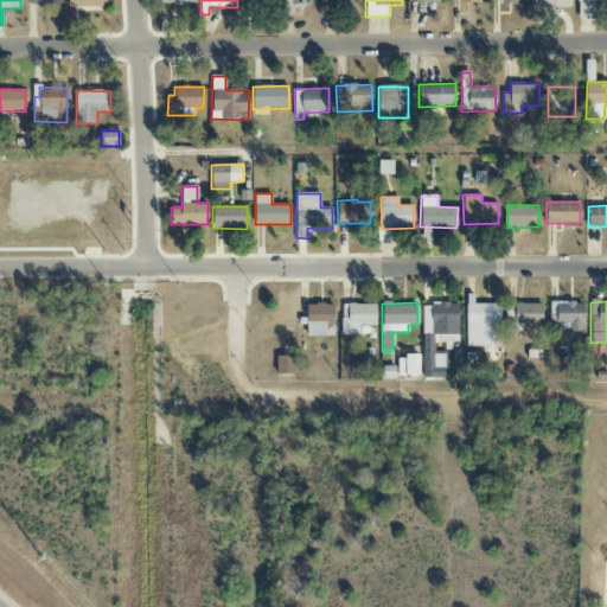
[(583,331),(583,302),(553,302),(554,332),(583,331)]
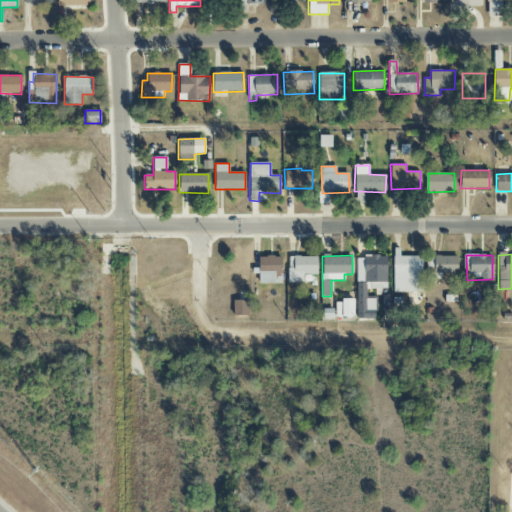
[(317,256),(288,257),(288,283),(303,283),(303,275),(317,274),(317,256)]
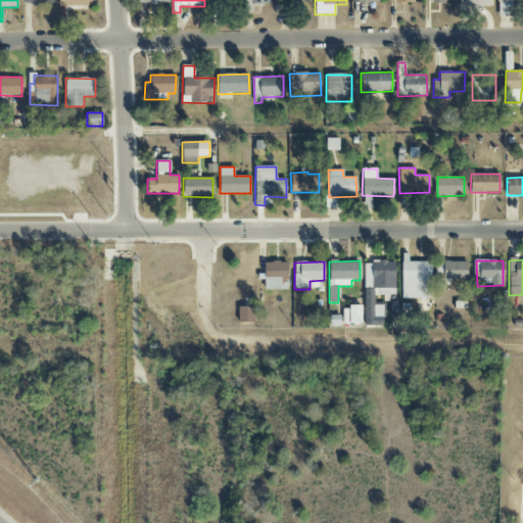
[(365,262),(365,326),(383,326),(383,304),(374,304),(374,295),(395,295),(395,263),(365,262)]
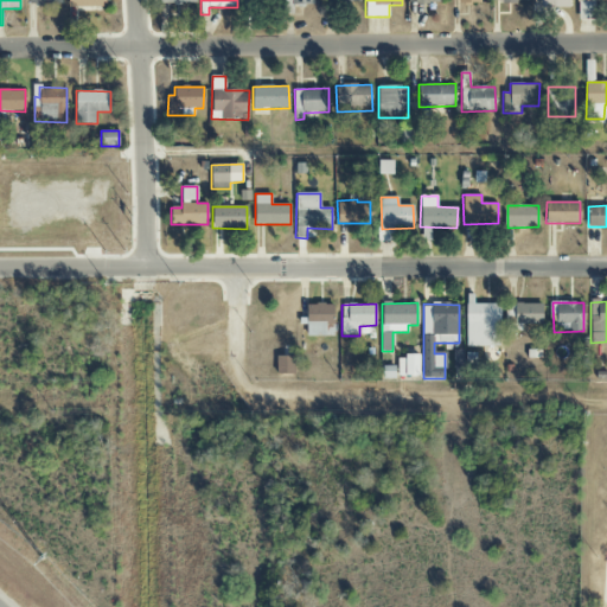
[(499,347),(500,304),(467,304),(466,346),(499,347)]
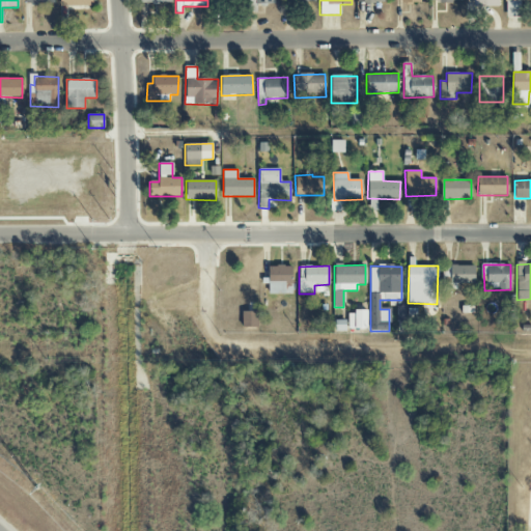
[(474,266),(442,267),(443,284),(475,284),(474,266)]
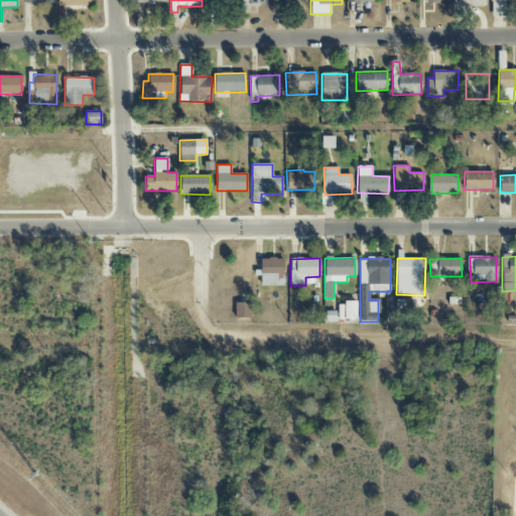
[(283,259),(260,259),(261,286),(283,285),(283,279),(283,259)]
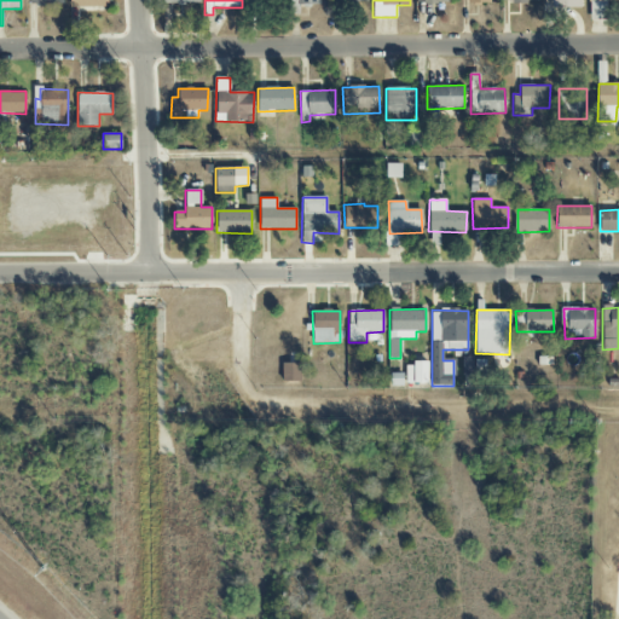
[(427,383),(428,364),(406,363),(406,383),(427,383)]
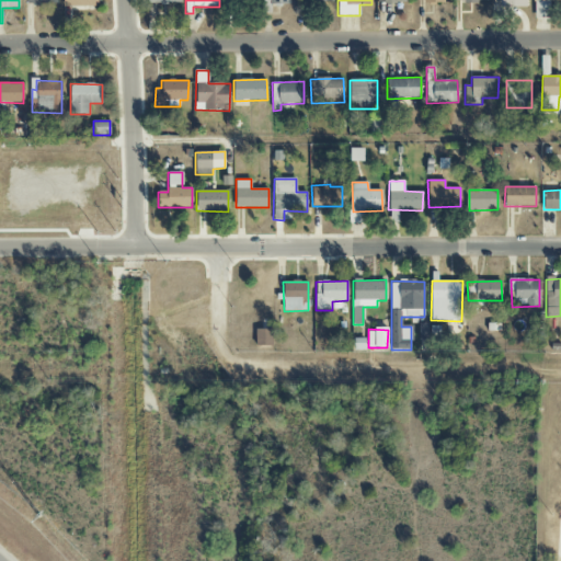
[(272,330),(255,330),(256,346),(272,346),(272,330)]
